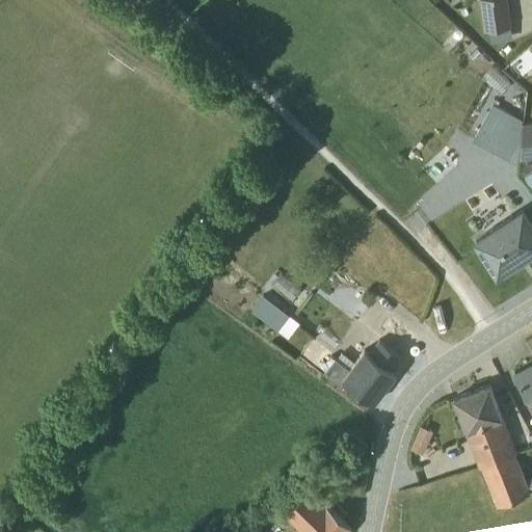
[(505,0),(478,0),(482,31),(487,30),(489,43),(510,40),(508,28),(510,27),(505,0)]
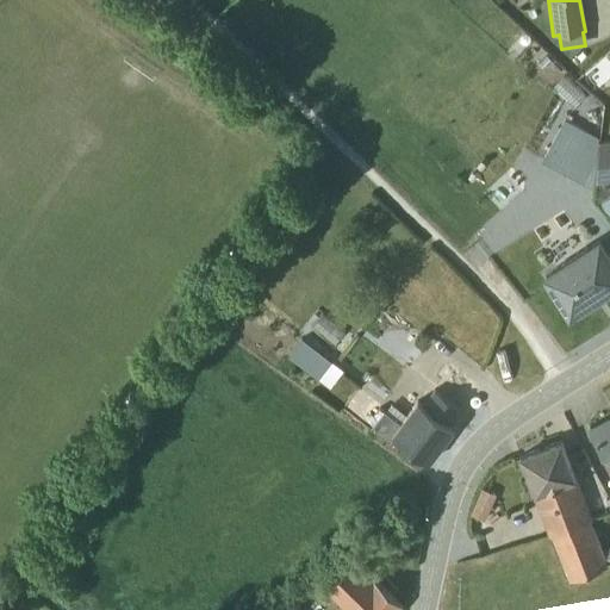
[(586,178),(603,132),(562,118),(546,163),(586,178)]
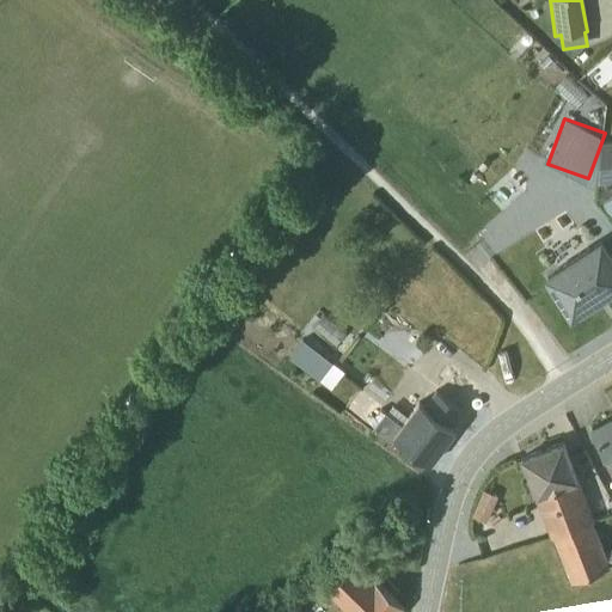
[(611,144),(604,145),(600,200),(606,208),(611,203),(611,144)]
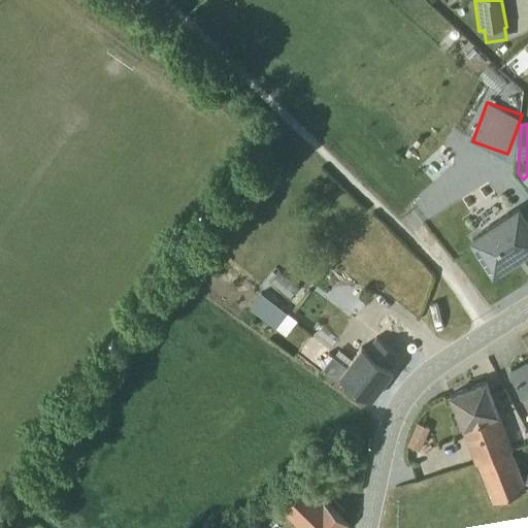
[(486,261),(492,272),(502,265),(503,267),(527,251),(527,222),(526,220),(525,220),(517,207),(481,231),(482,232),(471,239),(479,250),(477,251),(485,262),(486,261)]
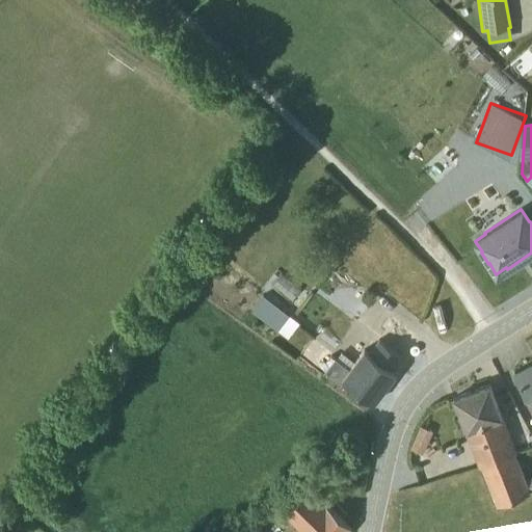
[(280,275),(272,285),(291,300),(299,291),(280,275)]
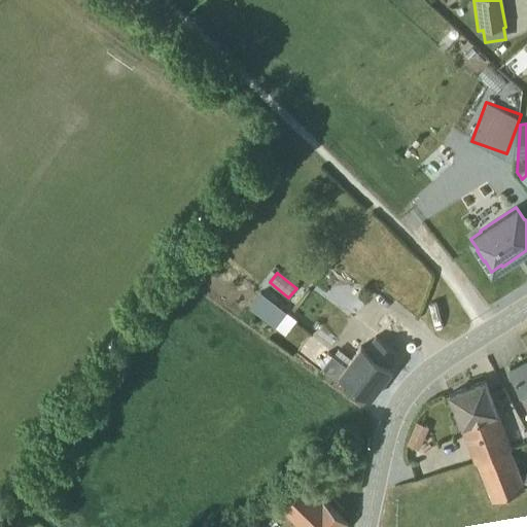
[(241,294),(237,301),(284,336),(295,320),(254,289),(247,299),(241,294)]
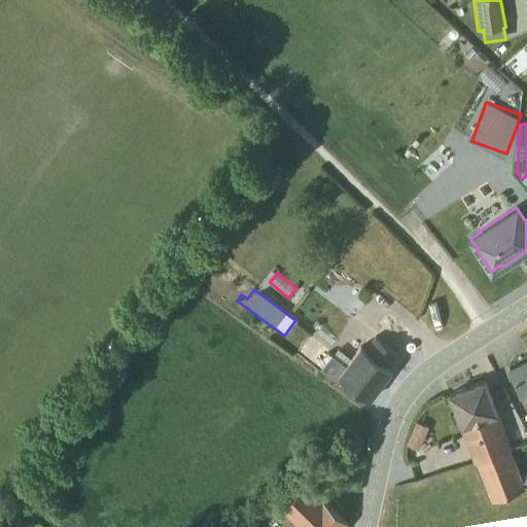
[(387,367),(410,332),(388,318),(363,350),(359,347),(351,358),(338,348),(331,355),(330,355),(308,338),(293,355),(317,373),(320,370),(336,382),(340,377),(370,399),(391,371),(387,367)]
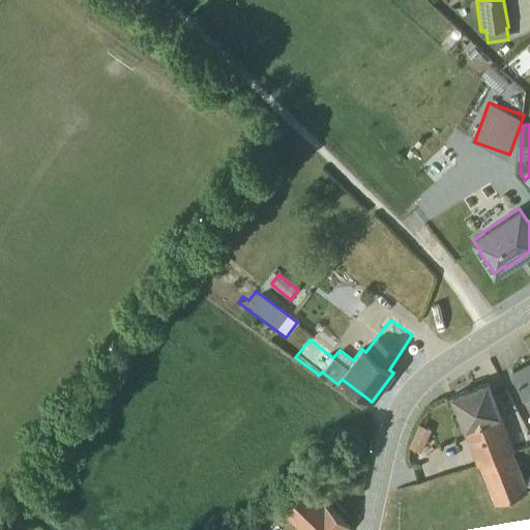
[(529,364),(512,374),(523,396),(529,392),(529,364)]
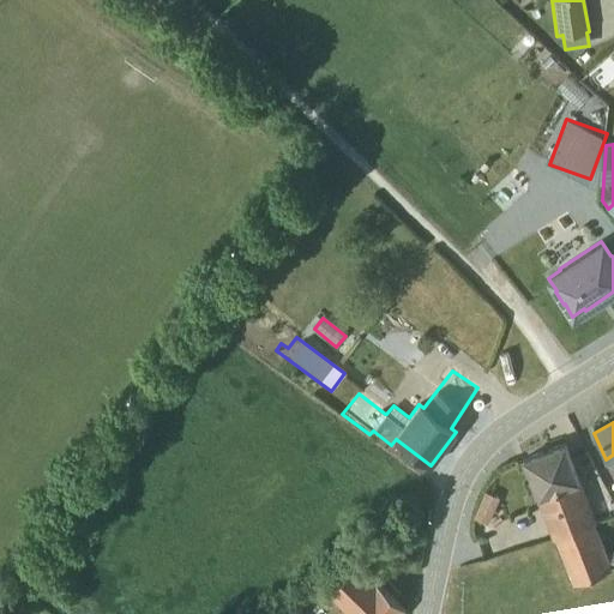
[(555,539),(595,525),(564,444),(523,459),(554,540),(555,539)]
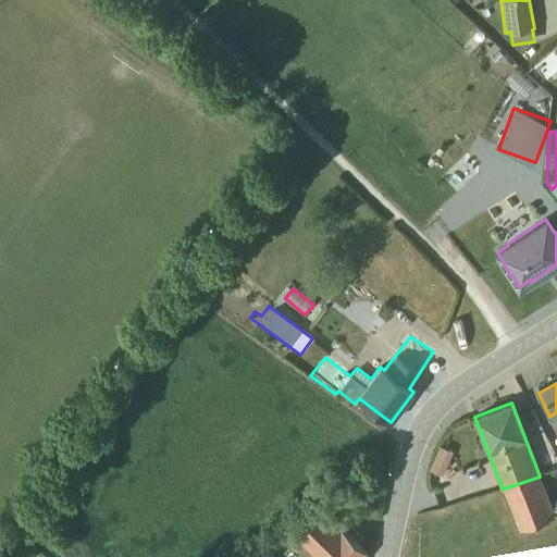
[(441,475),(452,452),(438,446),(428,469),(441,475)]
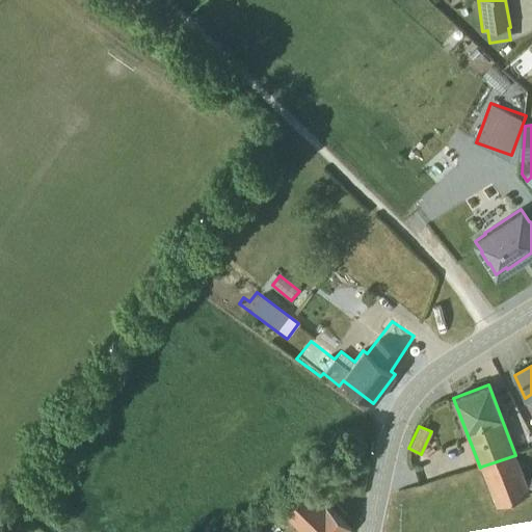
[(515,455),(481,467),(498,505),(531,490),(531,477),(525,480),(515,455)]
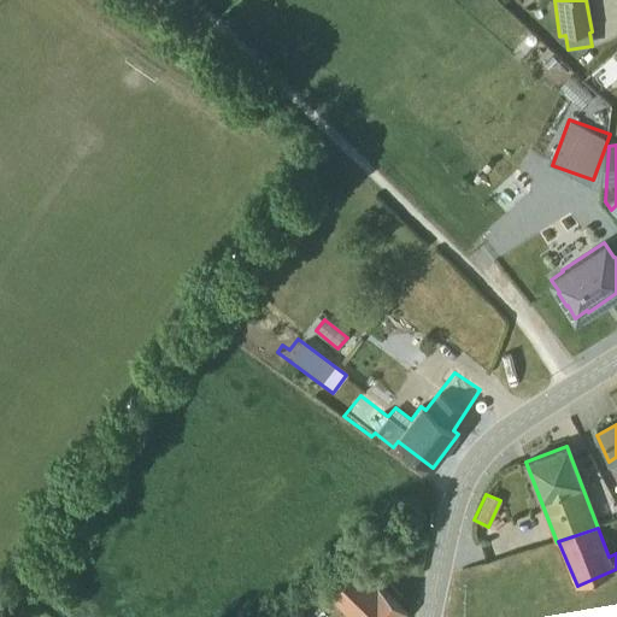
[(405,616),(409,615),(356,565),(327,597),(346,613),(342,616),(405,616)]
